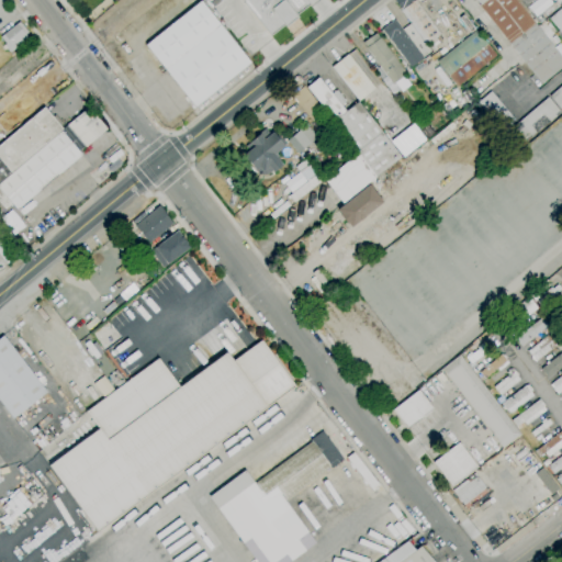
[(303,0),(307,4),(270,34),(243,0),(303,0)]
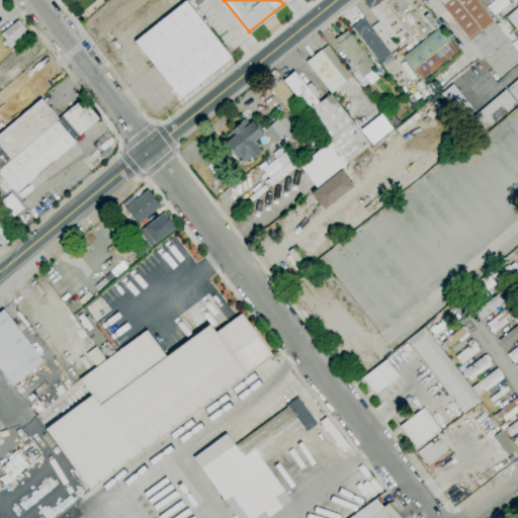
[(393,41),(368,10),(369,9),(362,0),(382,0),(407,31),(393,41)]
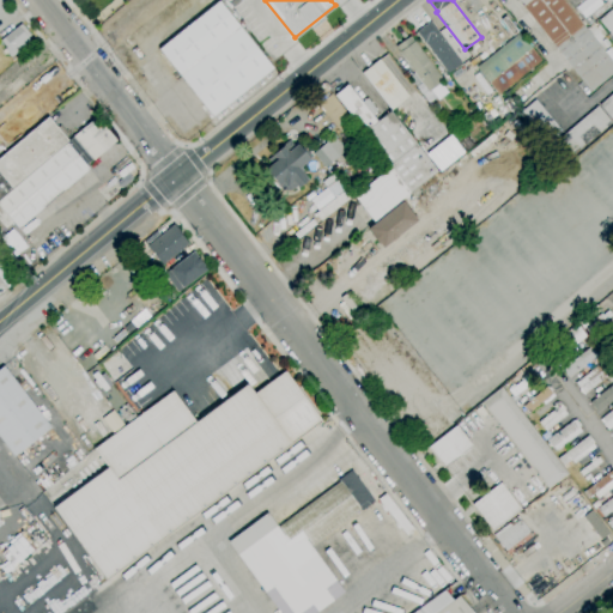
[(612,73),(590,92),(522,6),(523,5),(519,0),(562,0),(612,64),(612,73)]
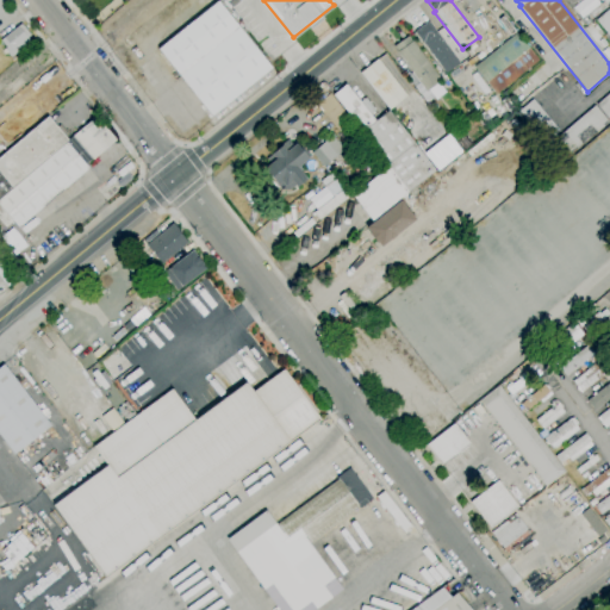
[(211,117),(157,49),(217,1),(272,69),(211,117)]
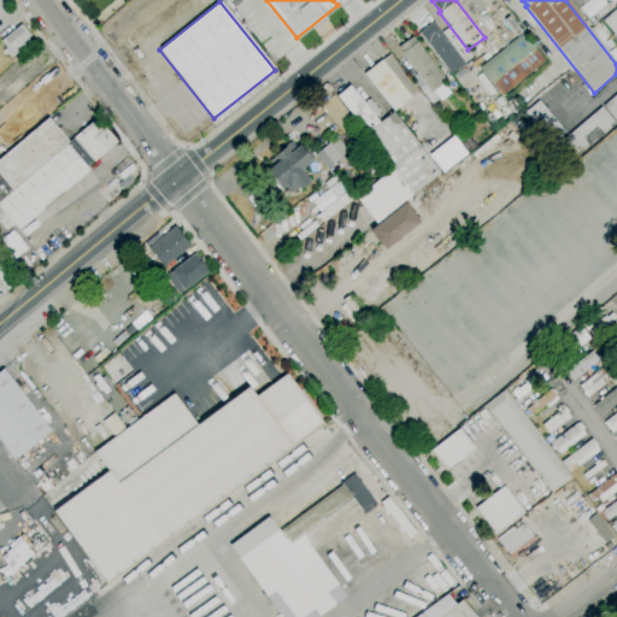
[(616,37),(616,39),(601,22),(616,7),(616,37)]
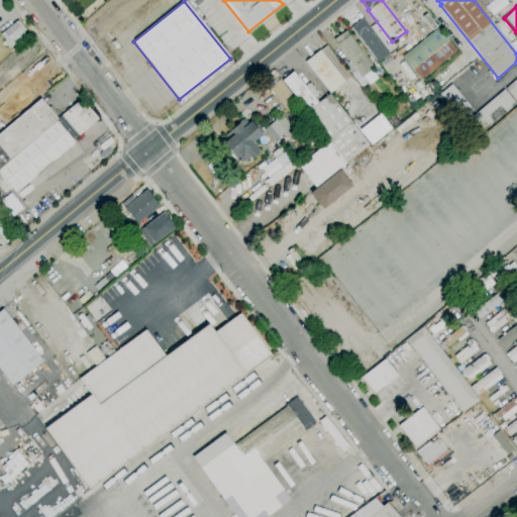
[(378,63),(350,27),(363,18),(389,54),(378,63)]
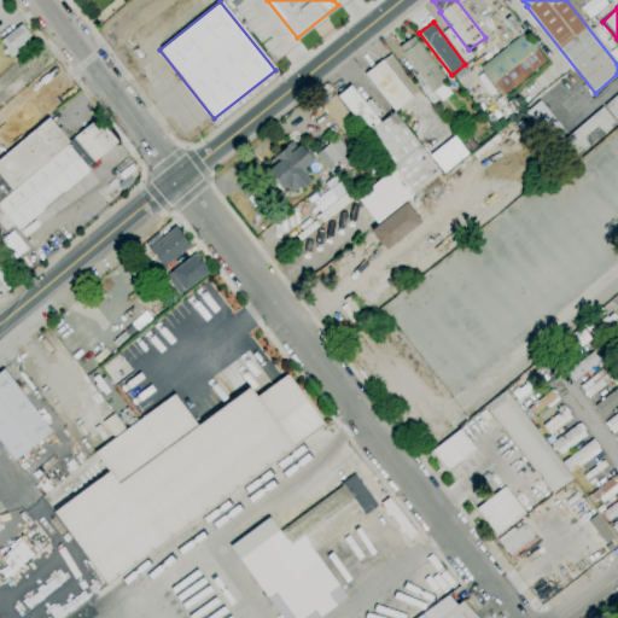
[(11,58),(4,50),(6,48),(0,41),(4,39),(4,38),(21,23),(34,40),(11,58)]
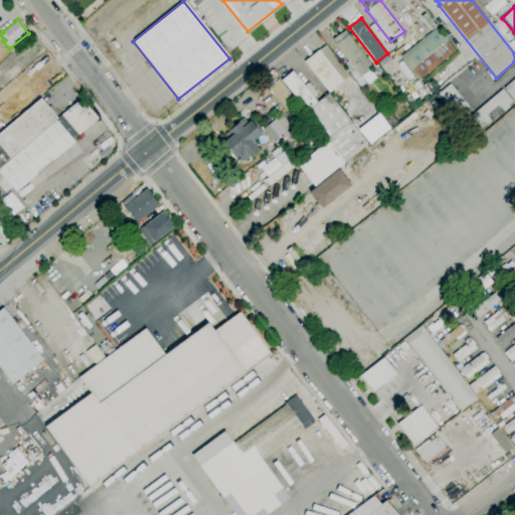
[(418,80),(399,56),(436,28),(455,51),(418,80)]
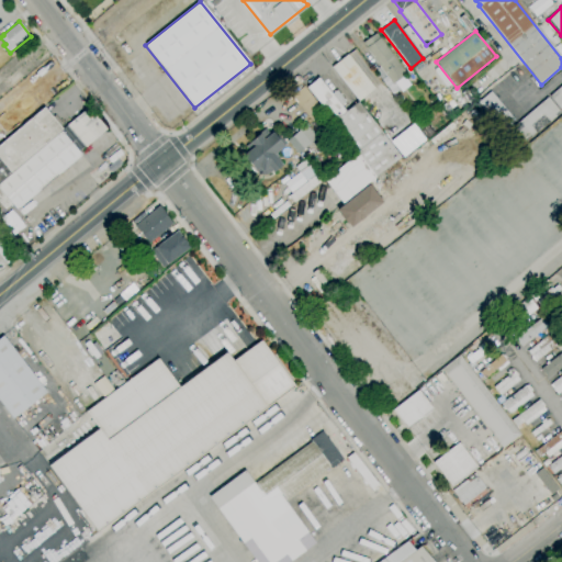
[(392,96),(356,49),(363,44),(362,43),(375,33),(379,37),(379,38),(393,56),(392,57),(405,74),(403,76),(409,85),(401,92),(400,90),(392,96)]
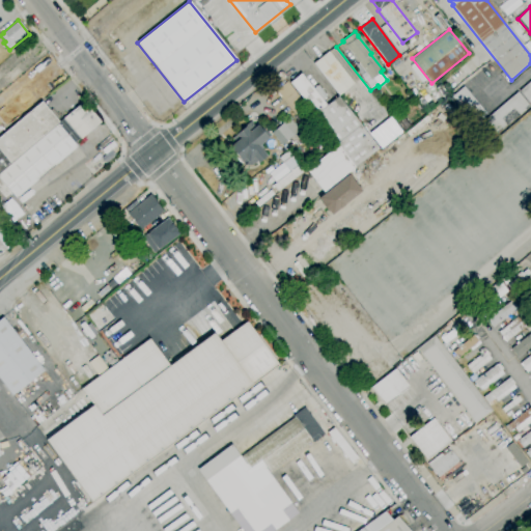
[(338,95),(313,63),(334,47),(360,79),(338,95)]
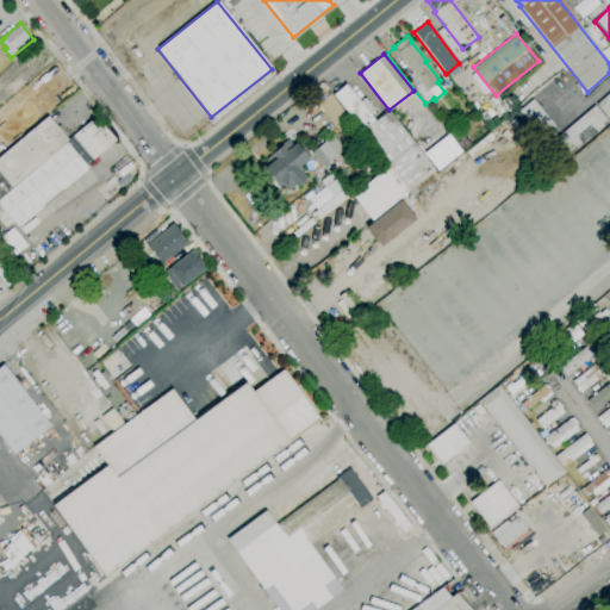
[(372,221),(352,195),(388,166),(361,132),(362,131),(332,95),(346,85),(374,122),(387,111),(435,169),(372,221)]
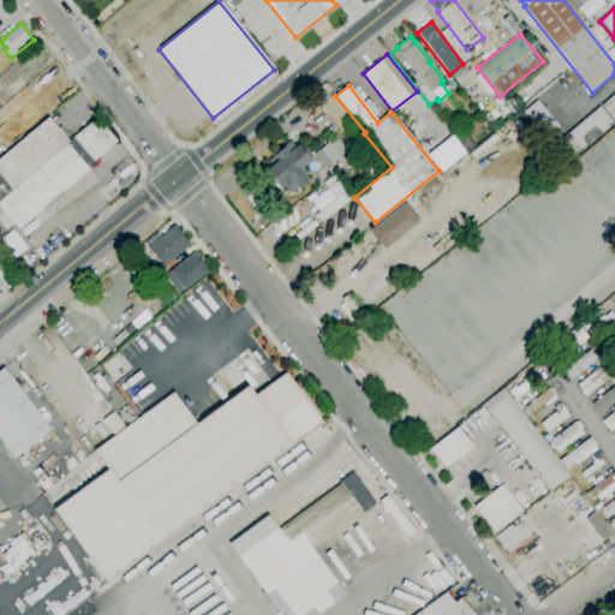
[(601,105),(614,93),(614,120),(614,121),(601,105)]
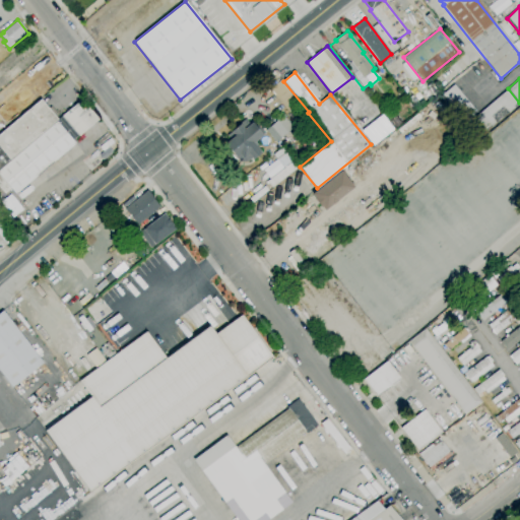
[(287,112),(269,88),(280,80),(299,103),(287,112)]
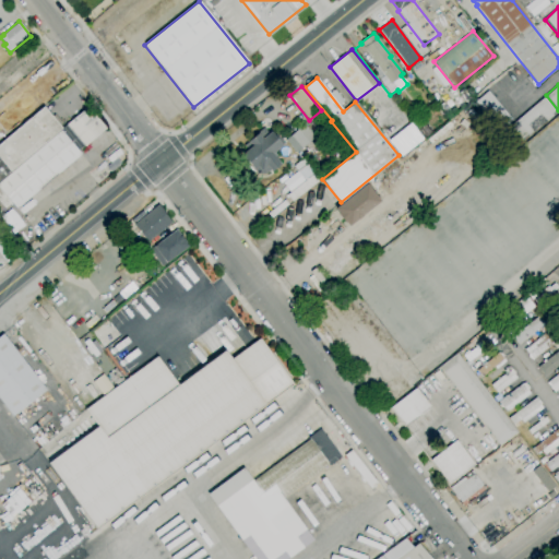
[(511,127),(501,134),(474,102),(487,91),(511,119),(508,122),(511,127)]
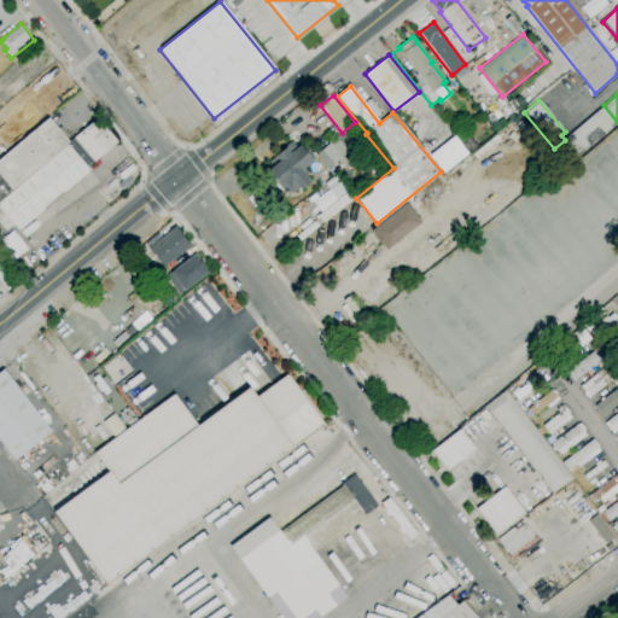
[(616,124),(578,156),(564,139),(601,108),(616,124)]
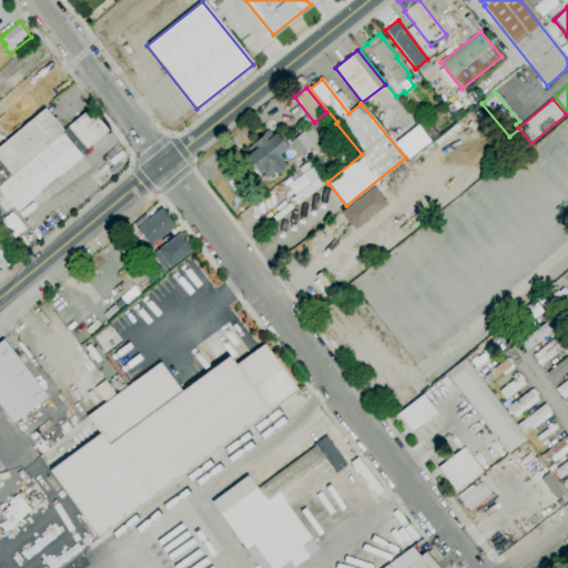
[(68,127),(89,108),(108,131),(85,149),(68,127)]
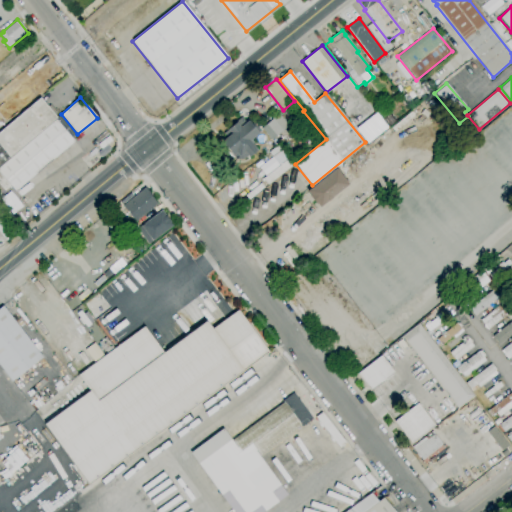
[(0,145),(0,131),(40,98),(56,117),(9,157),(0,145)]
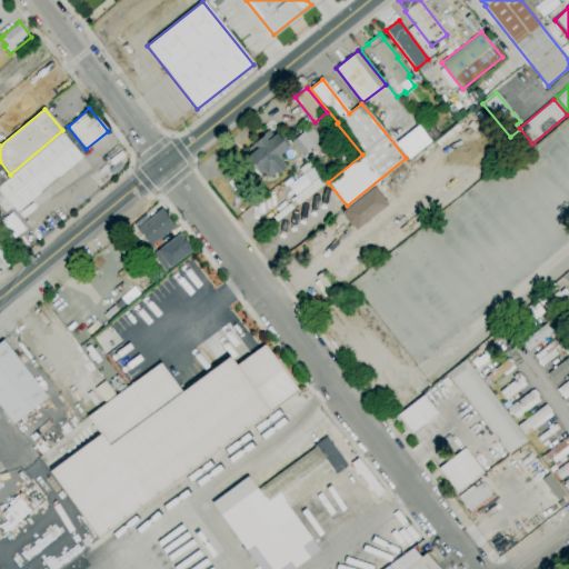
[(328,128),(321,121),(328,116),(333,121),(328,128)]
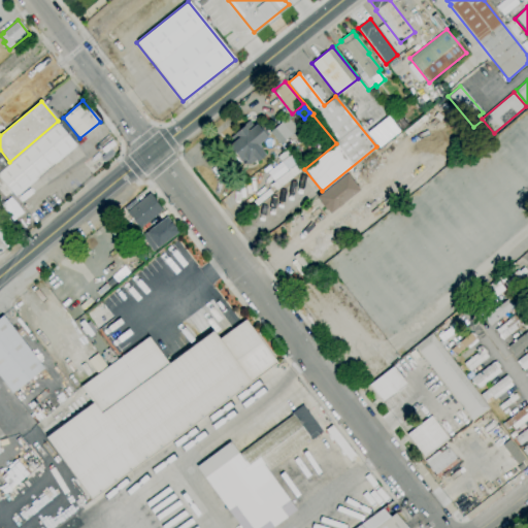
[(398,131),(386,117),(365,133),(377,147),(398,131)]
